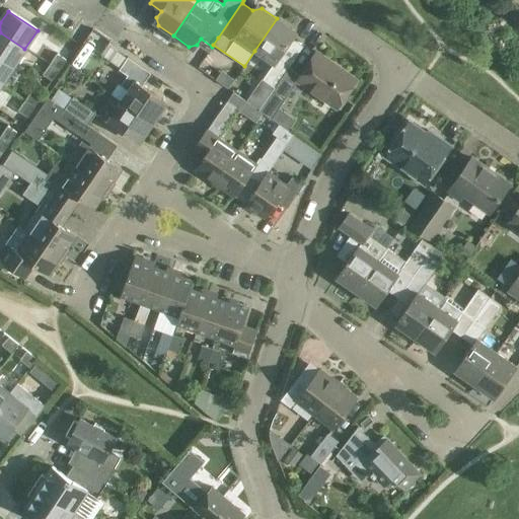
[(269,95),(291,64),(280,57),(293,38),(292,29),(277,18),(254,51),(274,64),(263,79),(271,85),(266,93),(269,95)]
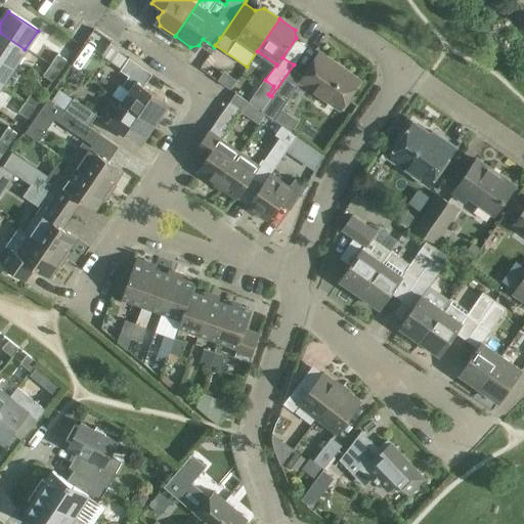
[(0,33),(0,58),(13,68),(25,49),(0,33)]
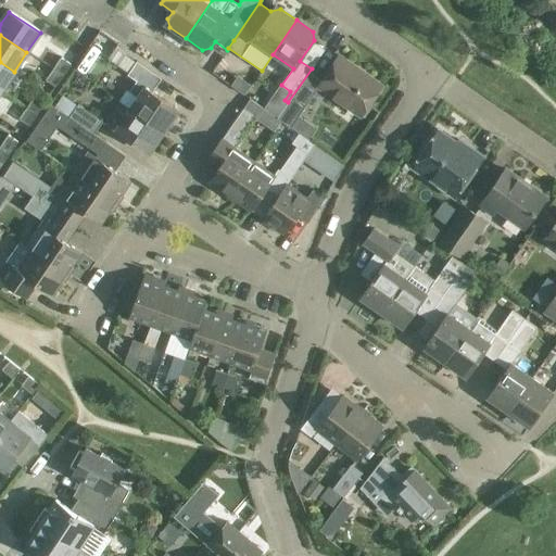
[(339,55),(321,80),(310,72),(312,68),(288,102),(288,103),(277,118),(291,128),(315,92),(323,98),(327,92),(361,116),(382,86),(339,55)]
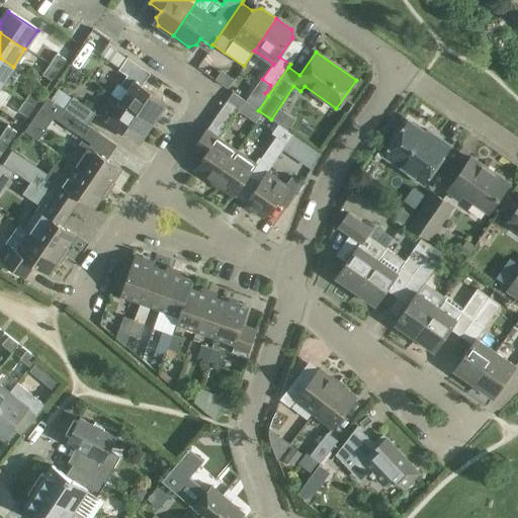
[(49,65),(58,71),(66,60),(57,54),(49,65)]
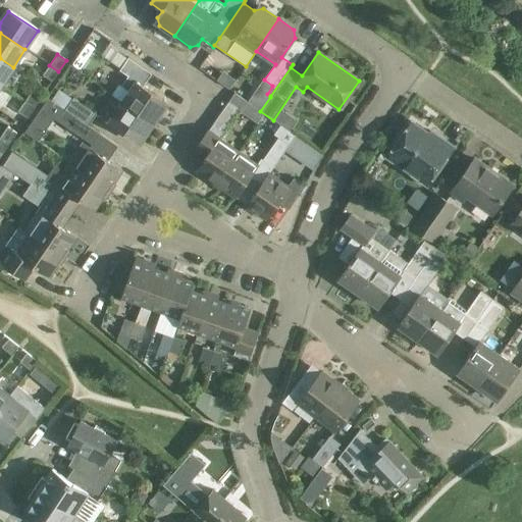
[(118,70),(127,76),(121,87),(128,92),(121,102),(111,95),(111,96),(153,124),(164,108),(163,100),(143,86),(151,73),(127,57),(118,70)]
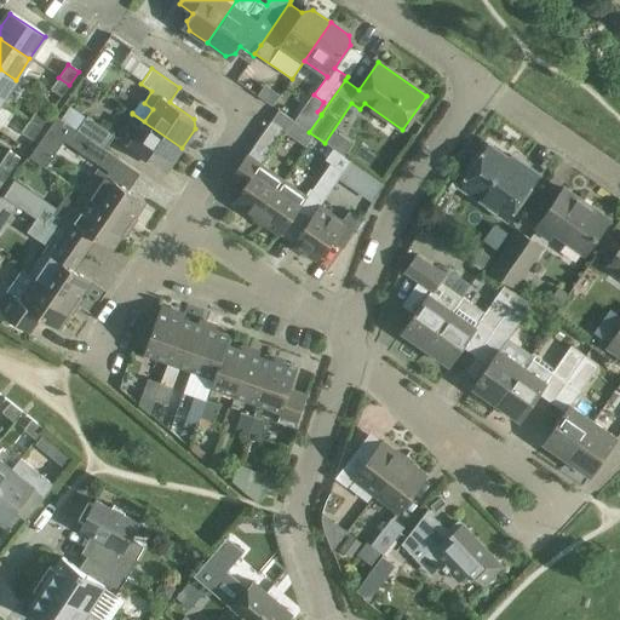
[(0,69),(0,101),(1,102),(16,80),(0,69)]
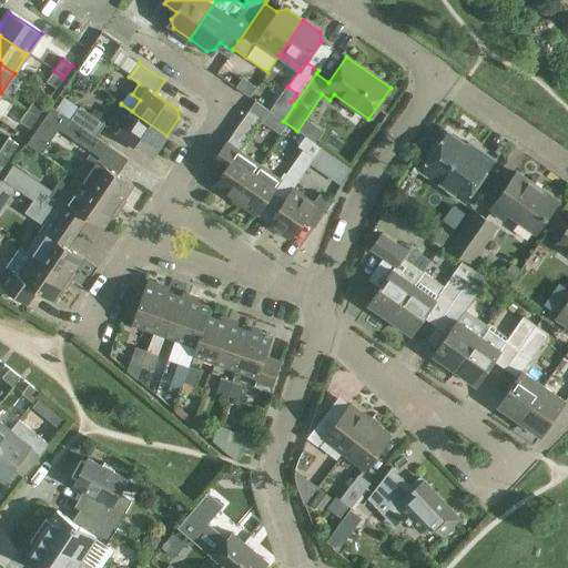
[(63,78),(53,71),(47,81),(57,88),(63,78)]
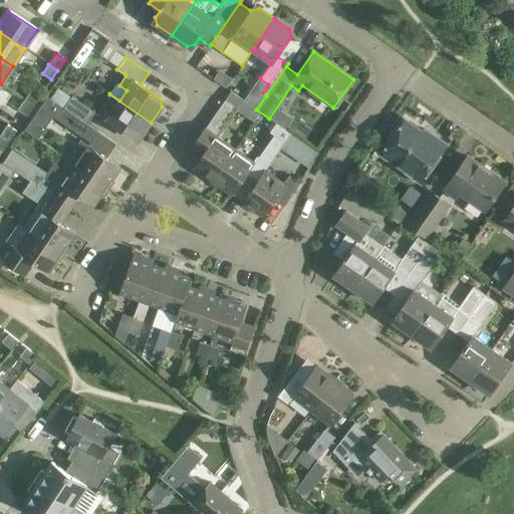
[(64,108),(87,124),(94,112),(57,87),(50,98),(64,107),(64,108)]
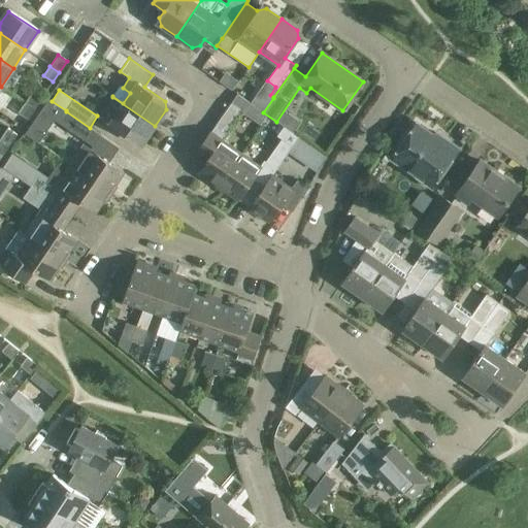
[(25,103),(34,109),(41,98),(32,92),(25,103)]
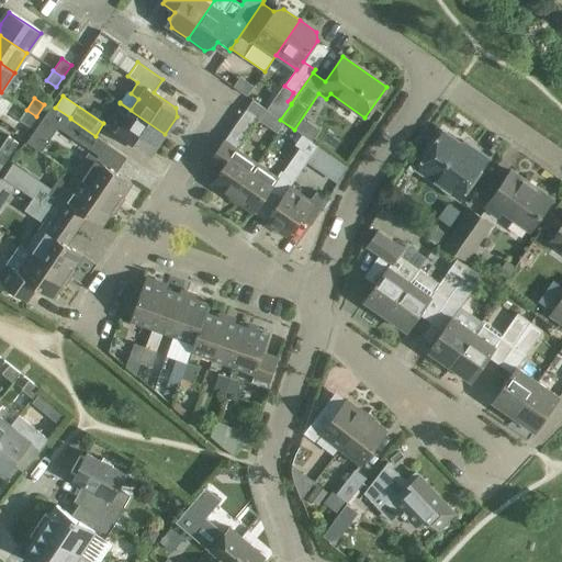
[(165,134),(120,103),(105,123),(146,152),(155,149),(165,134)]
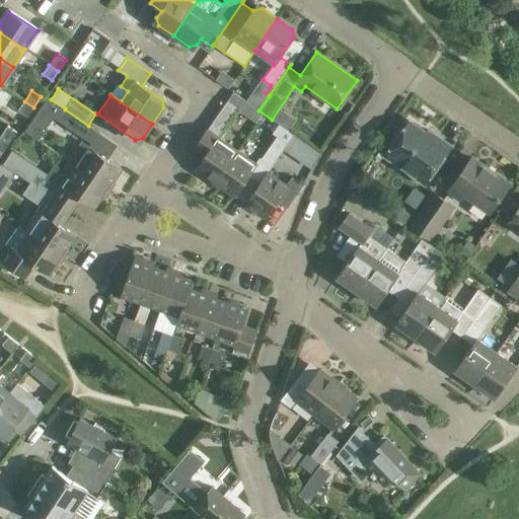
[(33,107),(24,101),(18,110),(27,117),(33,107)]
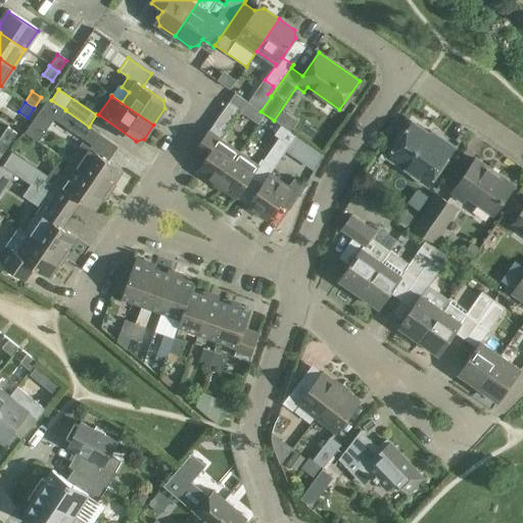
[(196,149),(207,156),(197,171),(217,184),(239,151),(220,138),(239,110),(228,102),(196,149)]
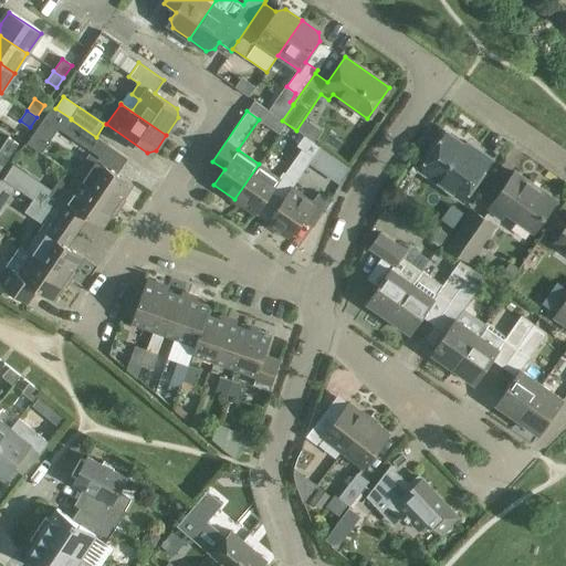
[(96,137),(71,119),(62,132),(100,157),(107,145),(96,137)]
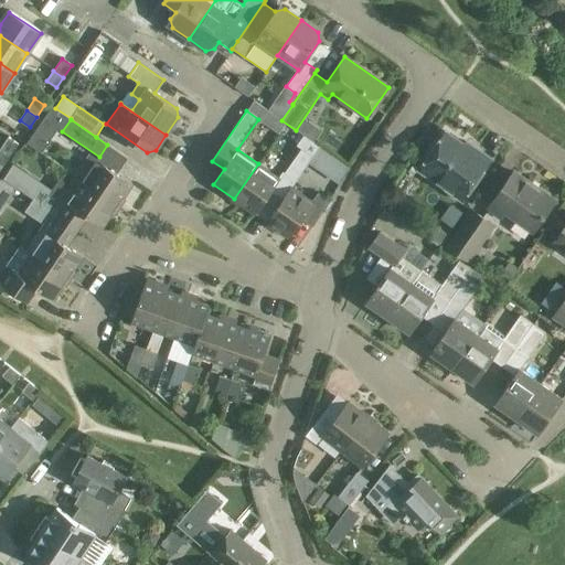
[(445,131),(418,170),(462,200),(491,159),(466,141),(464,145),(445,131)]
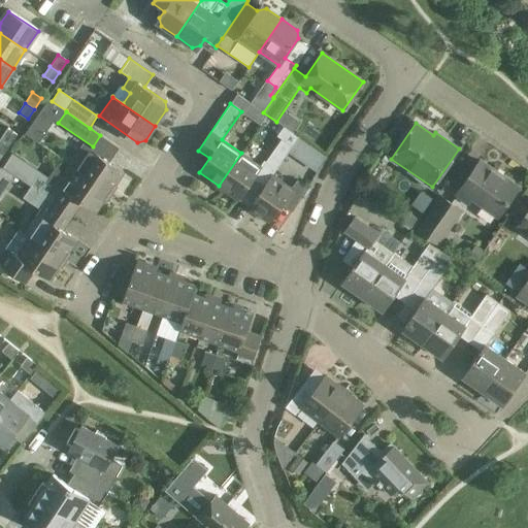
[(265,162),(276,170),(299,137),(284,126),(277,136),(282,139),(265,162)]
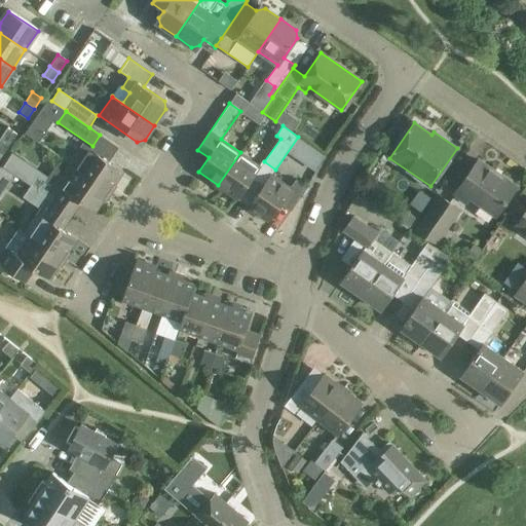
[(1,140),(8,145),(16,134),(8,128),(1,140)]
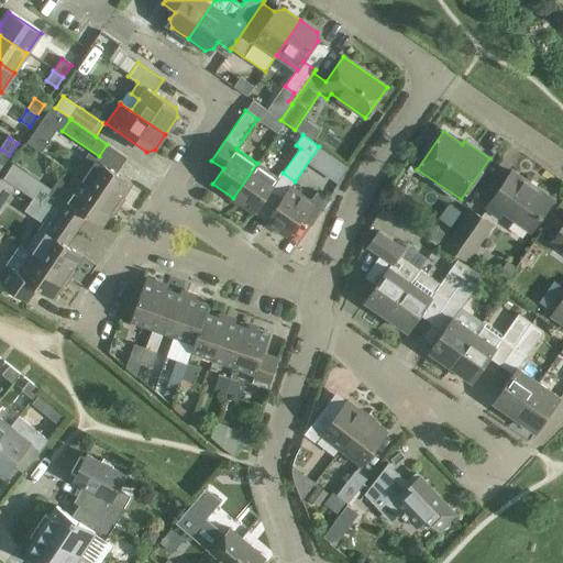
[(0,164),(2,166),(9,155),(1,150),(0,151),(0,164)]
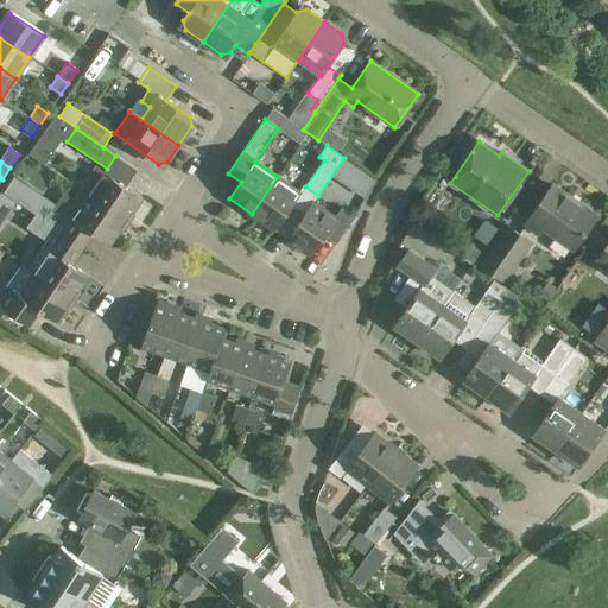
[(81,190),(126,221),(141,198),(96,166),(81,190)]
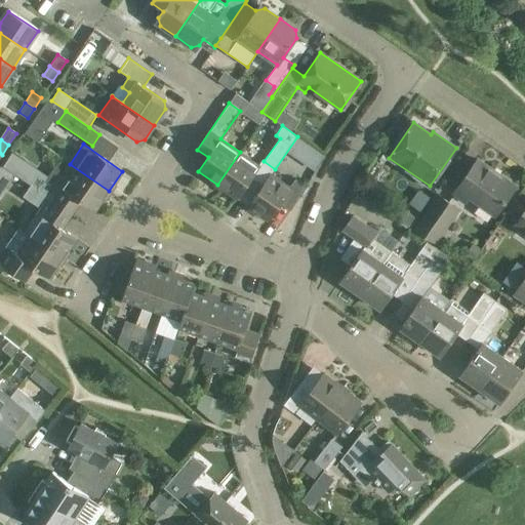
[(275,169),(264,161),(263,161),(259,165),(240,152),(217,185),(236,198),(251,177),(263,186),(271,174),(275,169)]
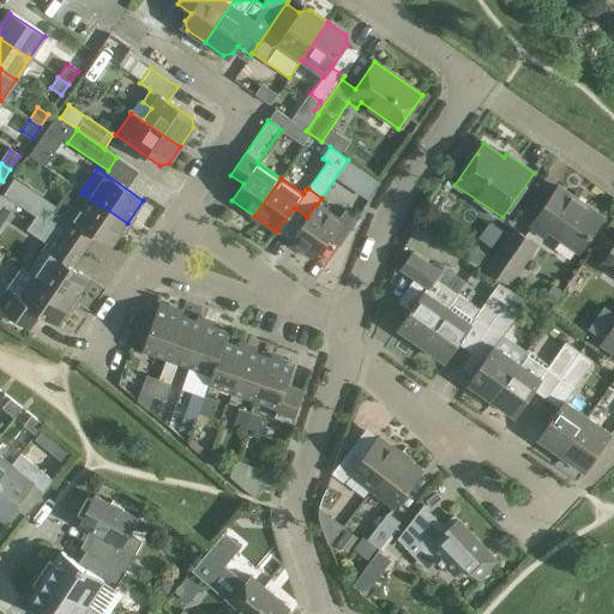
[(53,210),(44,204),(13,184),(5,194),(36,216),(35,218),(84,252),(96,234),(113,245),(127,223),(82,192),(74,202),(65,194),(53,210)]
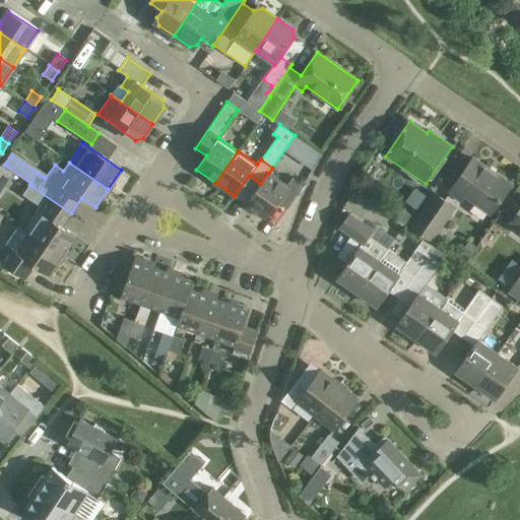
[(473,157),(449,192),(460,200),(464,194),(490,212),(510,184),(473,157)]
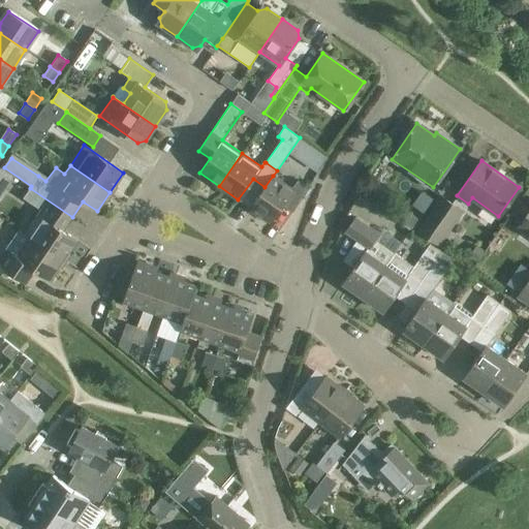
[(0,169),(0,188),(4,192),(16,176),(2,166),(0,169)]
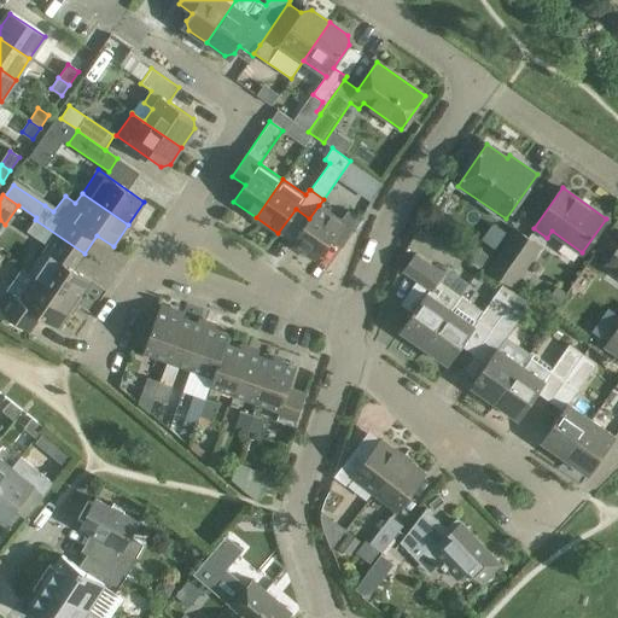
[(319,205),(309,219),(292,243),(315,260),(328,240),(340,249),(360,221),(347,211),(340,220),(319,205)]
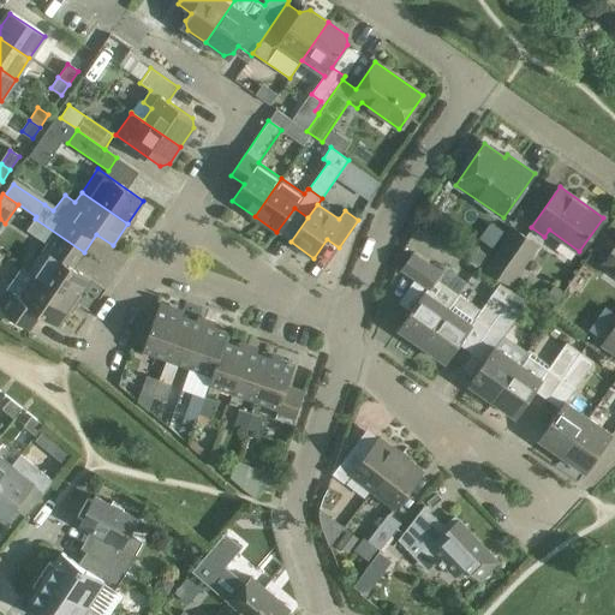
[(73,268),(84,252),(35,219),(27,231),(54,249),(45,262),(36,256),(27,269),(73,302),(90,280),(73,268)]
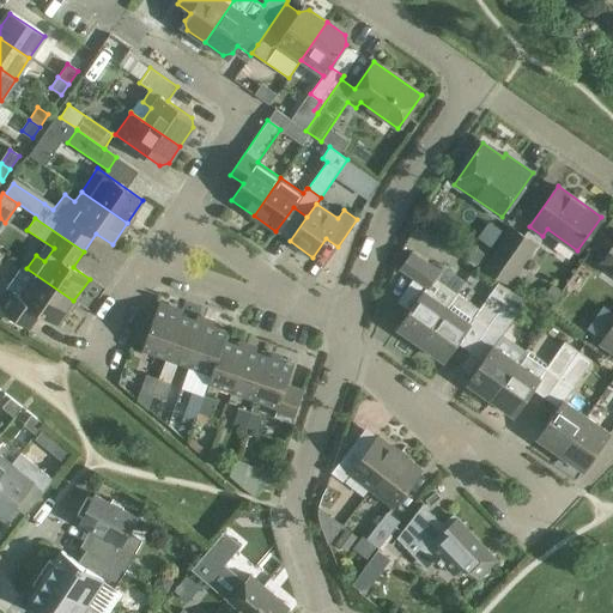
[(485,267),(484,271),(507,286),(508,284),(509,285),(538,243),(511,225),(484,267),(485,267)]
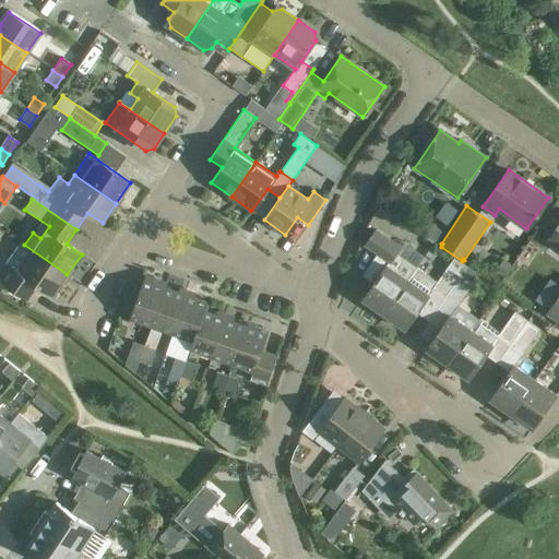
[(429,222),(420,233),(437,245),(444,234),(429,222)]
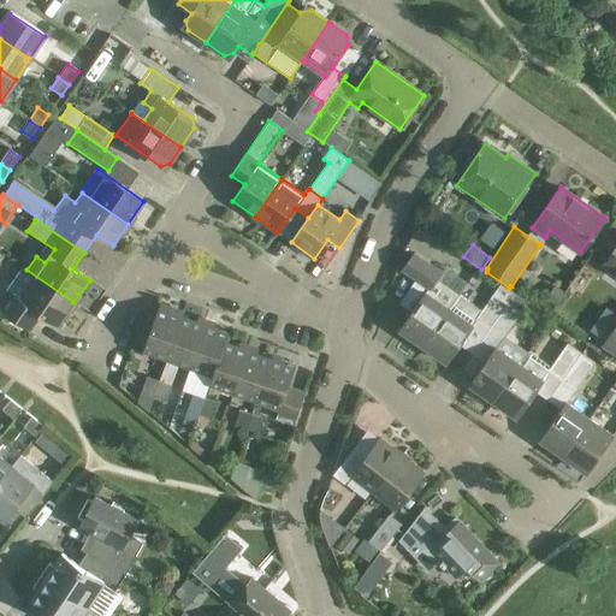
[(615,244),(602,266),(615,274),(615,244)]
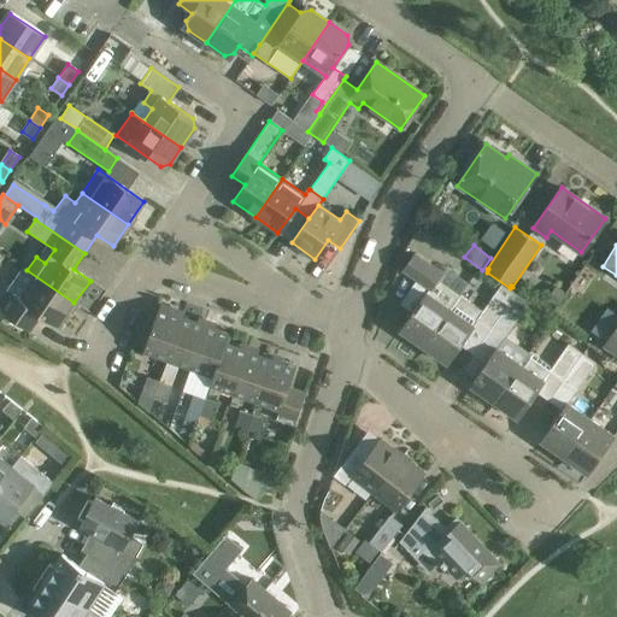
[(424,347),(460,295),(438,280),(442,274),(415,254),(404,270),(429,288),(404,324),(405,334),(424,347)]
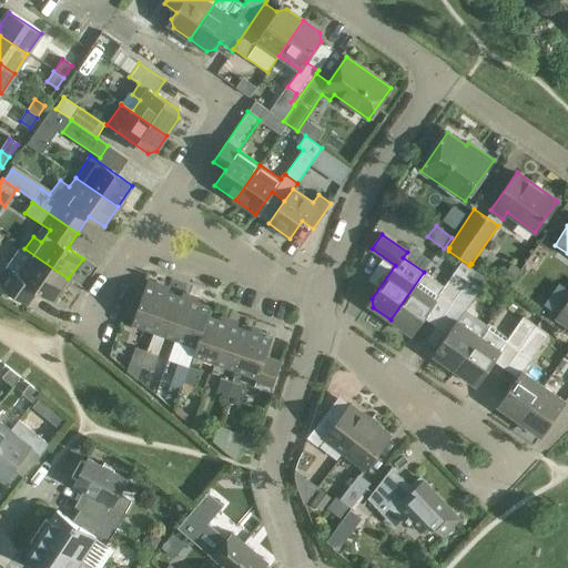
[(68,279),(24,249),(24,250),(20,246),(6,267),(11,271),(0,285),(29,305),(39,290),(53,300),(68,279)]
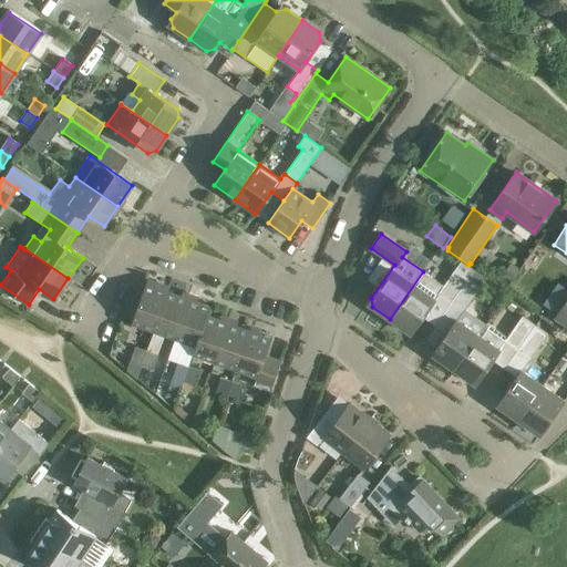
[(423,271),(390,319),(405,330),(414,328),(435,299),(437,296),(451,305),(474,270),(461,261),(443,286),(423,271)]
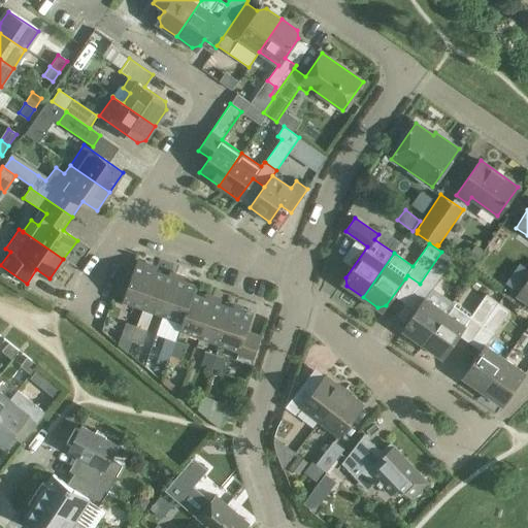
[(423,343),(451,303),(431,289),(452,260),(441,252),(420,284),(430,291),(425,297),(405,325),(407,333),(423,343)]
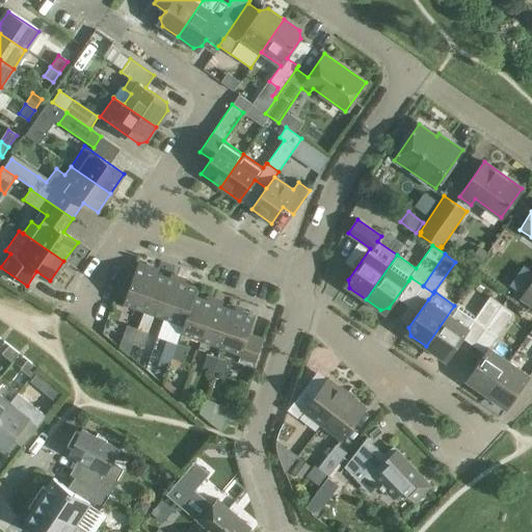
[(157,274),(151,272),(152,268),(137,263),(124,303),(144,311),(157,274)]
